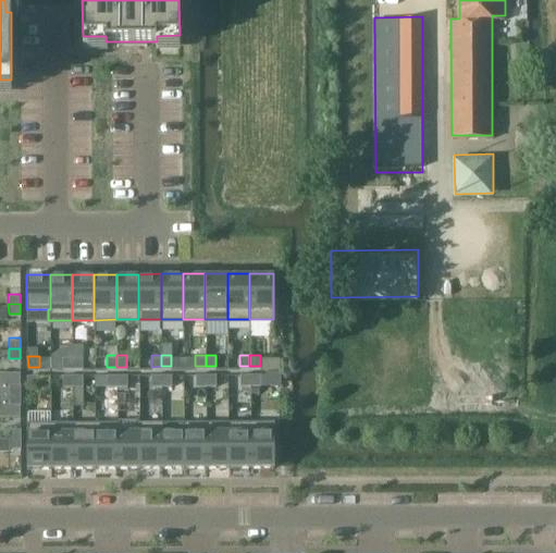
[(72,367),(72,356),(62,356),(62,367),(72,367)]
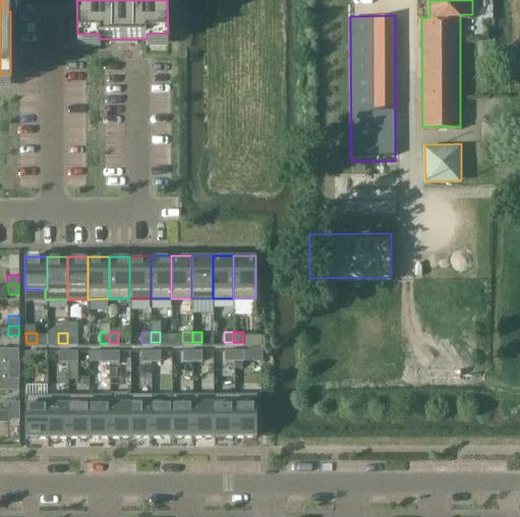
[(76,333),(67,333),(67,343),(76,343),(76,333)]
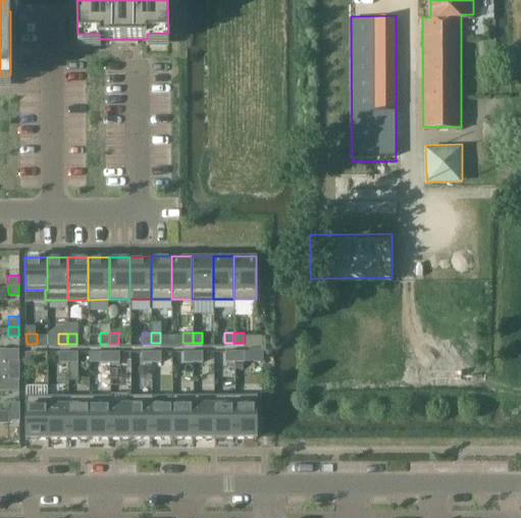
[(151,360),(151,349),(142,350),(142,360),(151,360)]
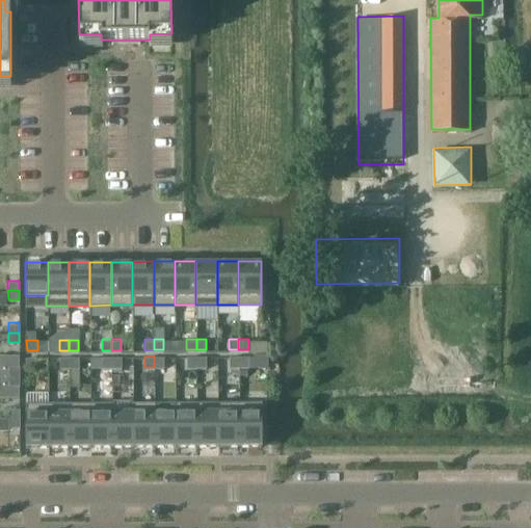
[(163,355),(154,355),(154,367),(163,367),(163,355)]
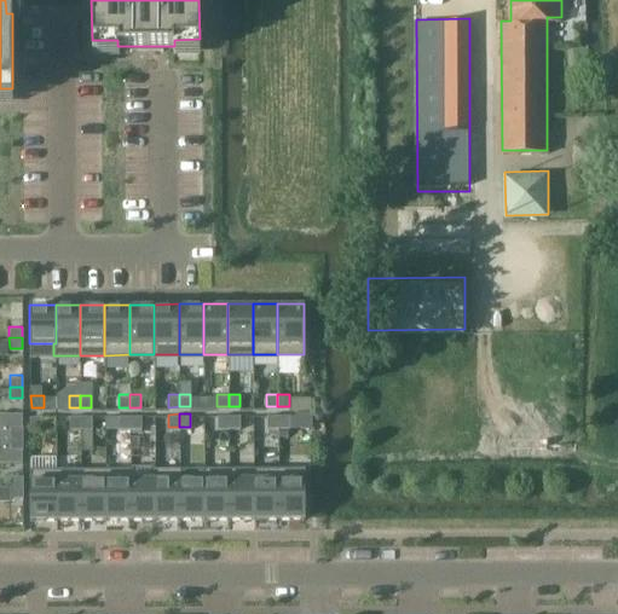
[(229,427),(229,413),(217,413),(218,427),(229,427)]
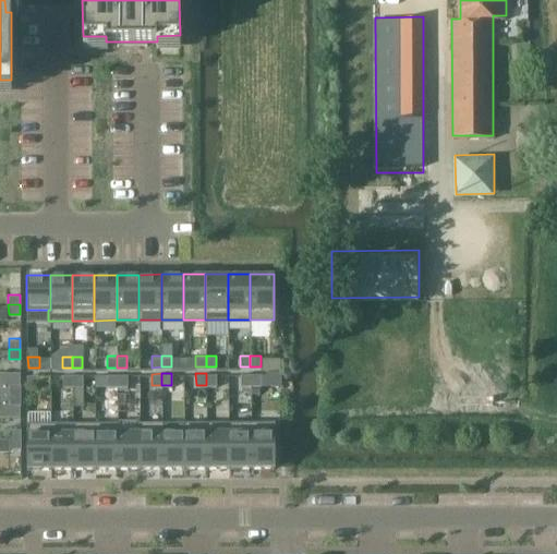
[(216,373),(206,373),(206,385),(216,384),(216,373)]
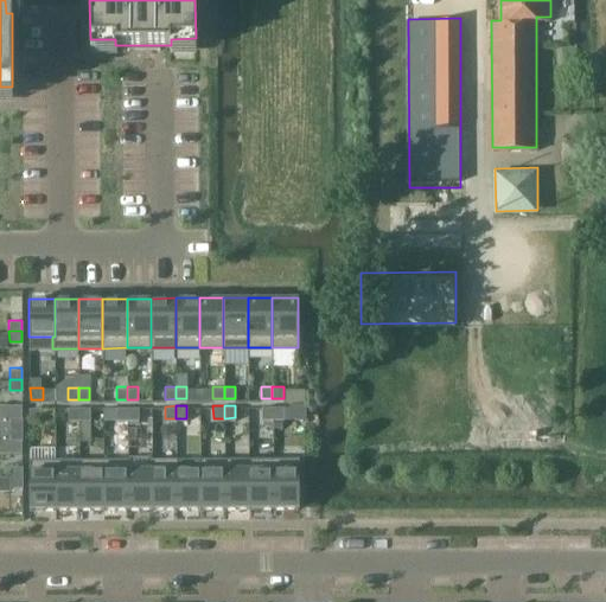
[(272,417),(272,405),(261,405),(261,417),(272,417)]
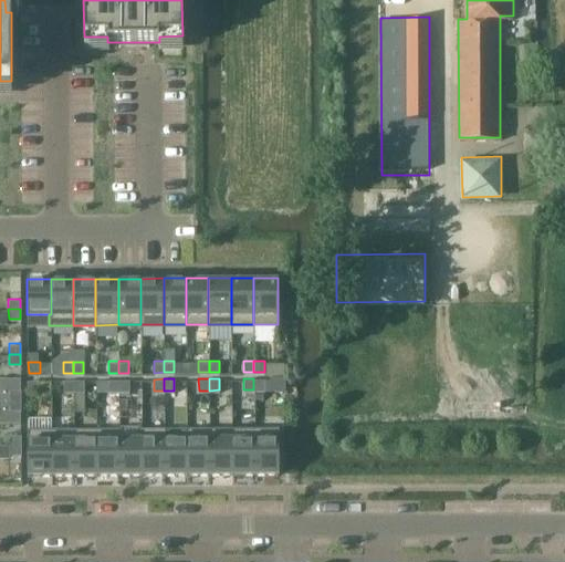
[(264,378),(253,378),(253,389),(264,389),(264,378)]
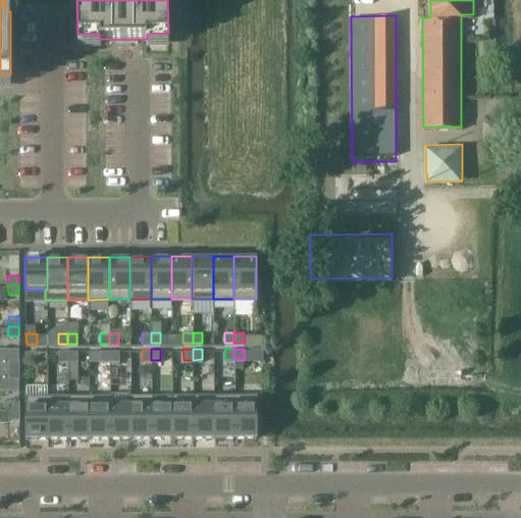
[(37,360),(37,350),(27,350),(27,360),(37,360)]
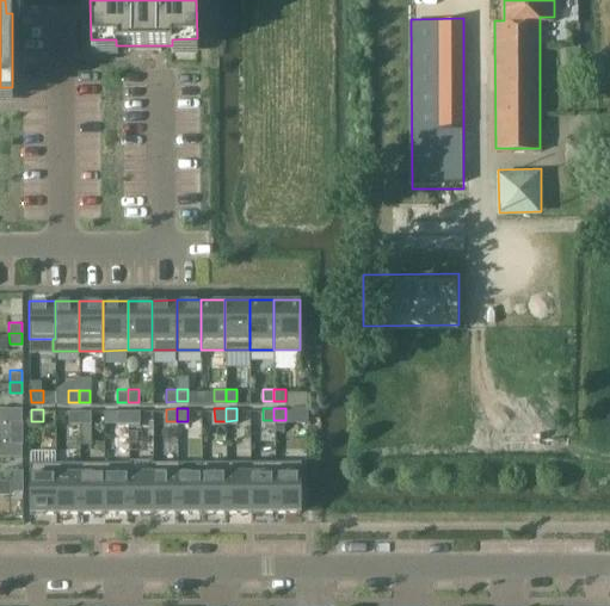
[(79,421),(79,409),(68,409),(68,421),(79,421)]
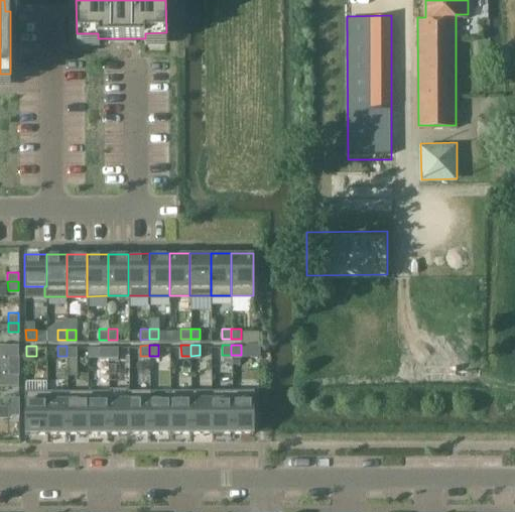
[(76,346),(67,346),(67,356),(76,356),(76,346)]
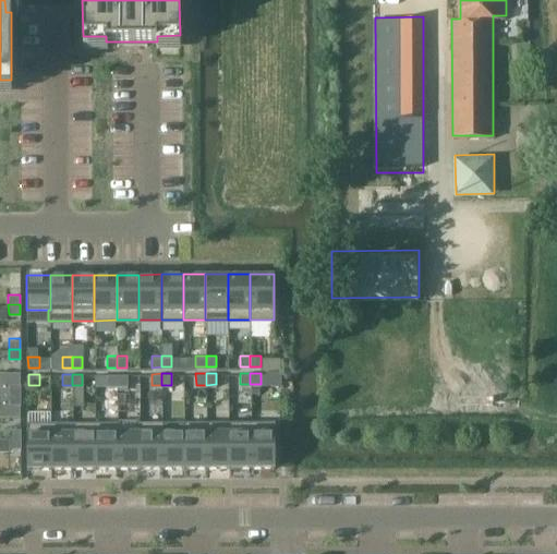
[(117,385),(117,374),(107,374),(107,385),(117,385)]
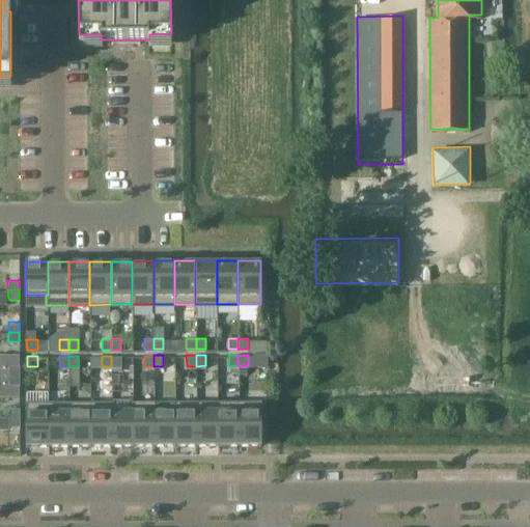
[(120,356),(111,356),(111,366),(120,366),(120,356)]
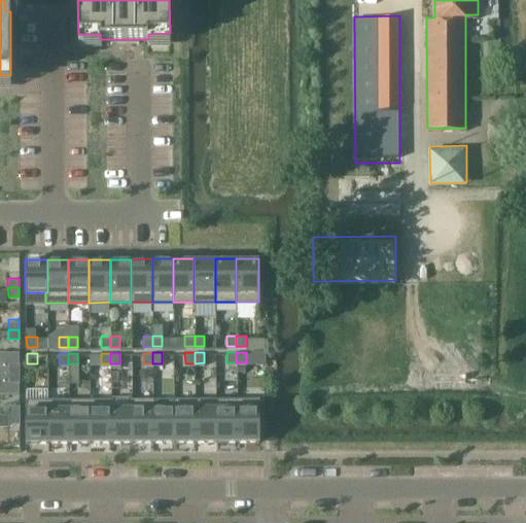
[(8,361),(8,371),(19,371),(19,361),(8,361)]
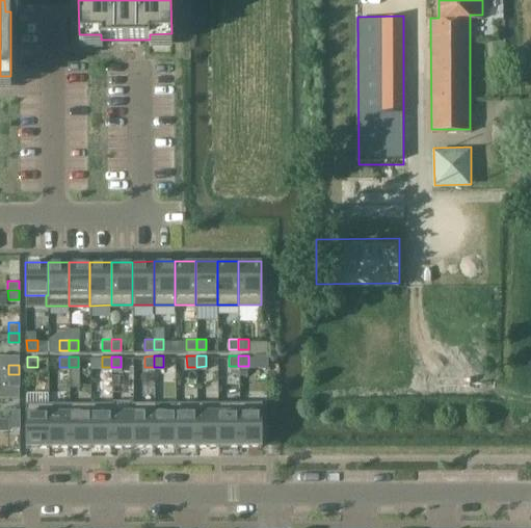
[(19,384),(19,374),(8,374),(8,384),(19,384)]
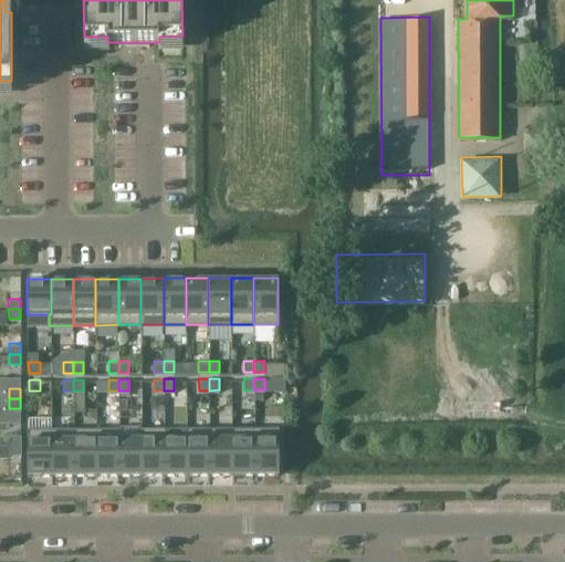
[(231,472),(231,426),(209,427),(209,472),(231,472)]
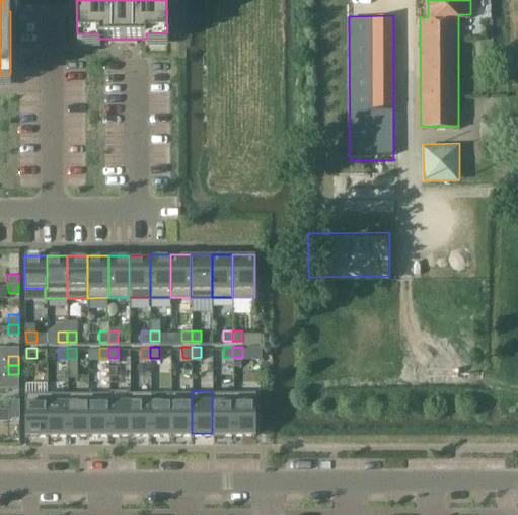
[(233,433),(233,390),(212,390),(212,433),(233,433)]
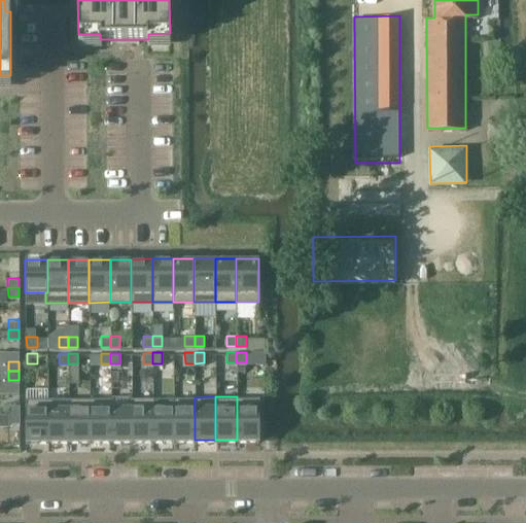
[(258,396),(237,396),(237,440),(259,440),(258,396)]
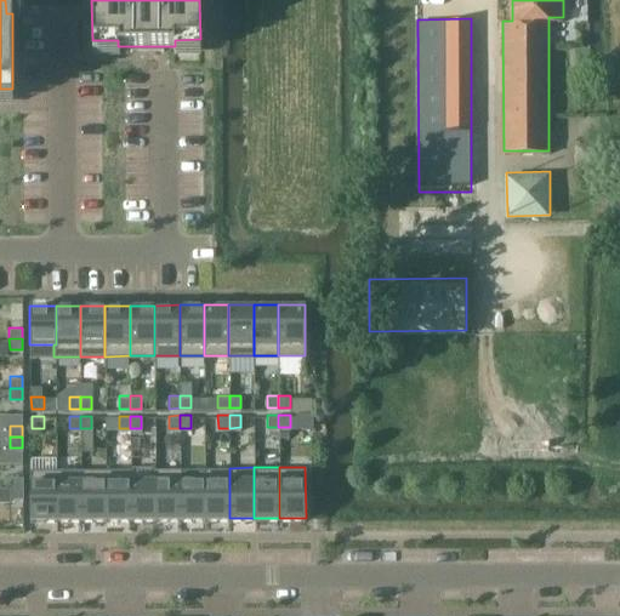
[(56,519),(56,468),(29,468),(29,519),(56,519)]
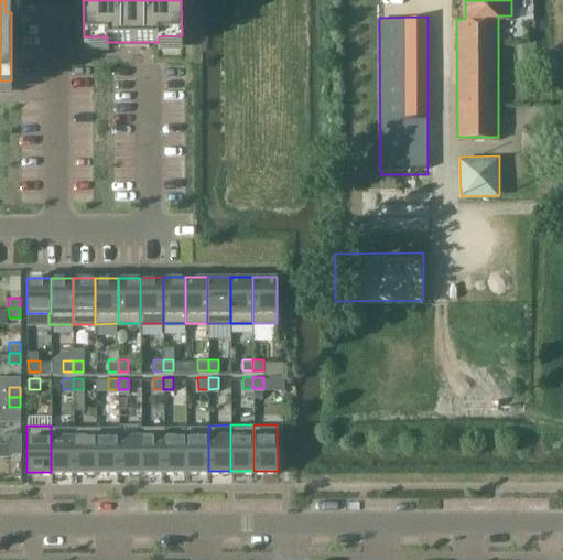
[(74,472),(73,426),(51,426),(51,472),(74,472)]
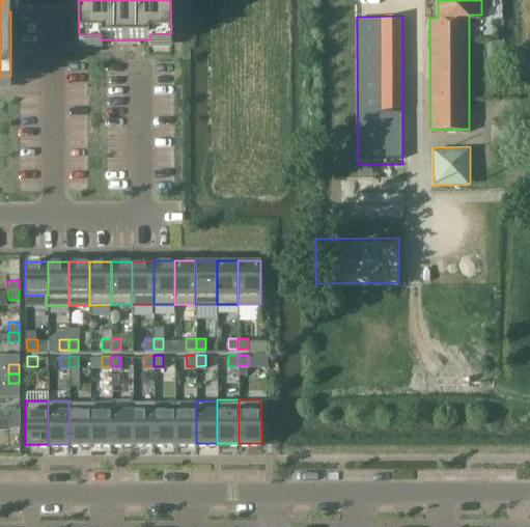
[(90,444),(90,400),(68,400),(70,444),(90,444)]
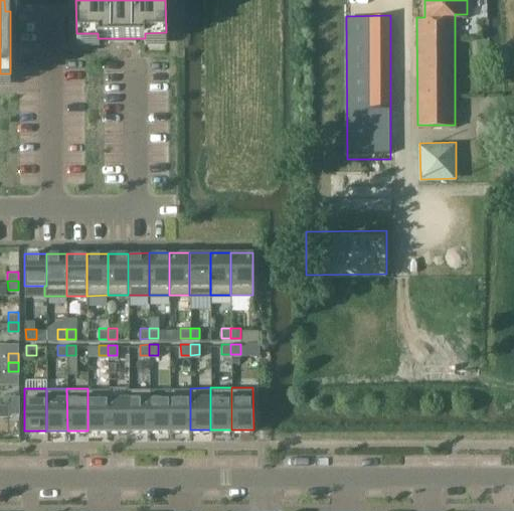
[(108,397),(110,397),(110,388),(88,388),(88,431),(108,431),(108,397)]
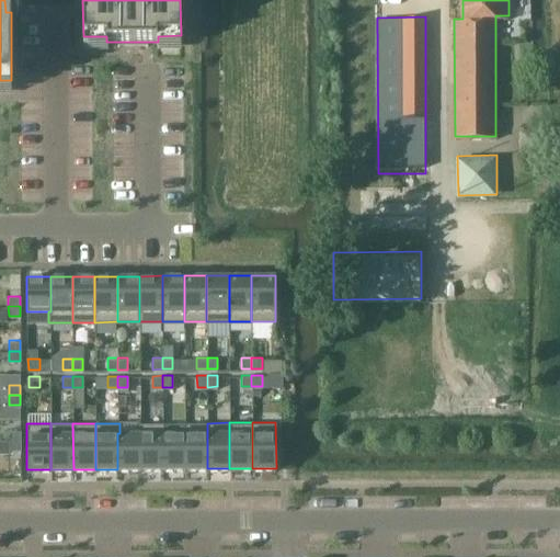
[(162,433),(163,433),(163,423),(138,423),(138,433),(140,433),(140,469),(162,468),(162,433)]
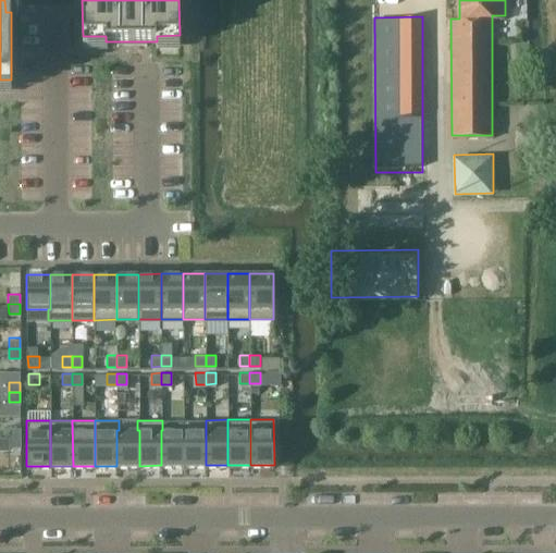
[(206,465),(206,420),(182,420),(182,430),(183,430),(184,465),(206,465)]
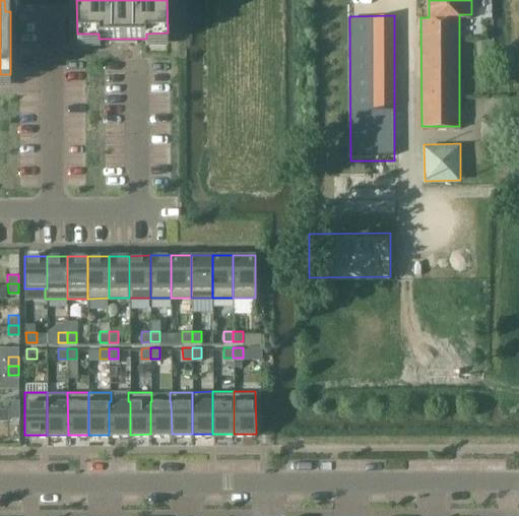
[(18,398),(8,398),(8,407),(18,407),(18,398)]
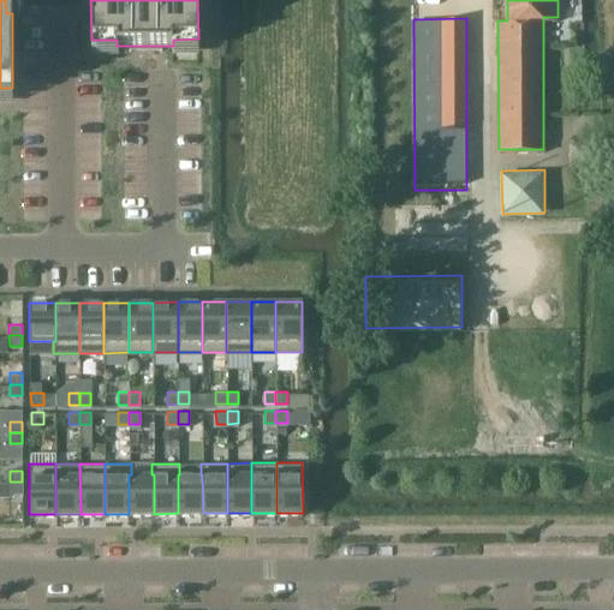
[(154,474),(151,474),(131,474),(129,474),(129,514),(154,514),(154,474)]
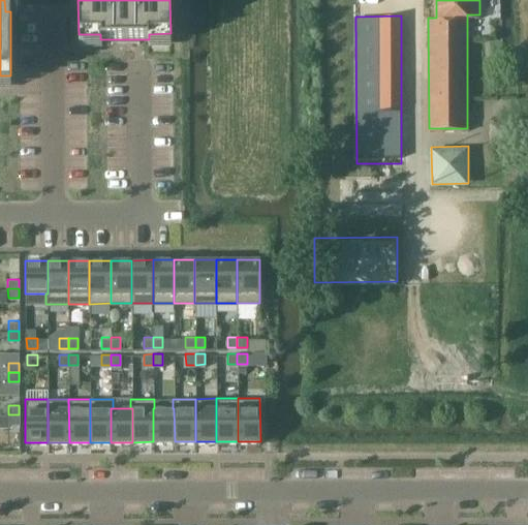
[(174,408),(173,408),(154,408),(153,408),(153,441),(175,441),(174,408)]
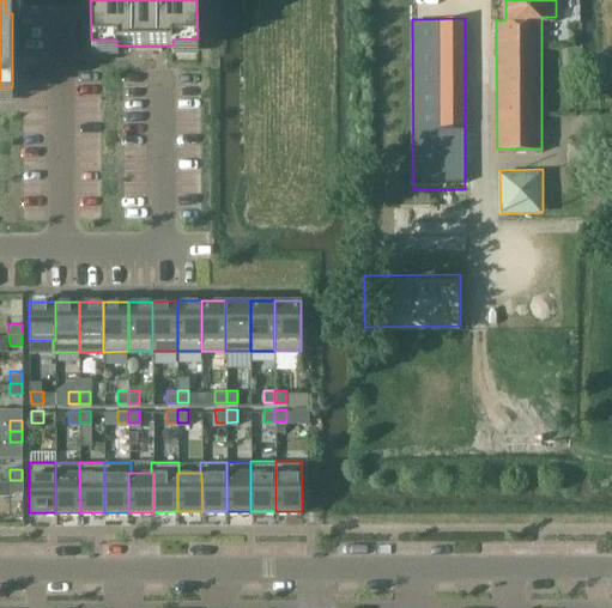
[(10,480),(0,480),(0,493),(10,493),(10,481),(10,480)]
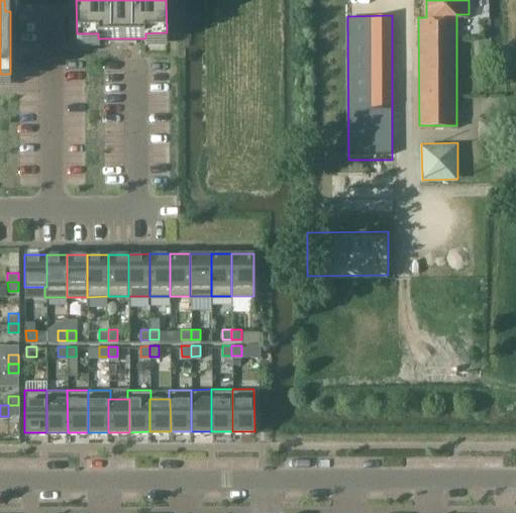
[(18,405),(8,405),(8,414),(19,414),(18,405)]
